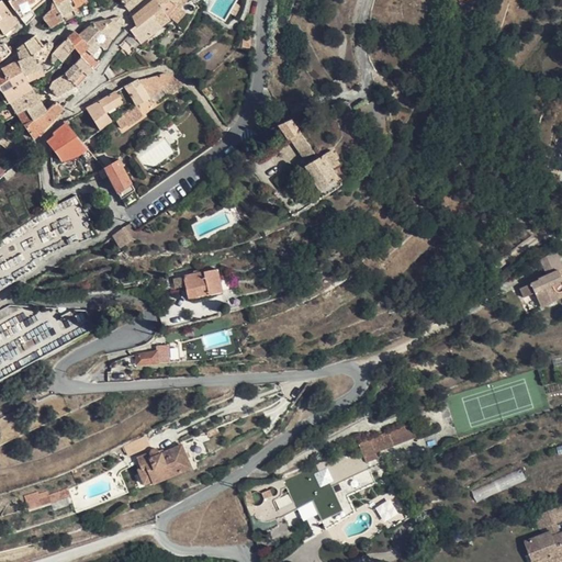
[(0,0),(0,14),(1,18),(0,19),(0,26),(4,35),(18,23),(1,0),(0,0)]
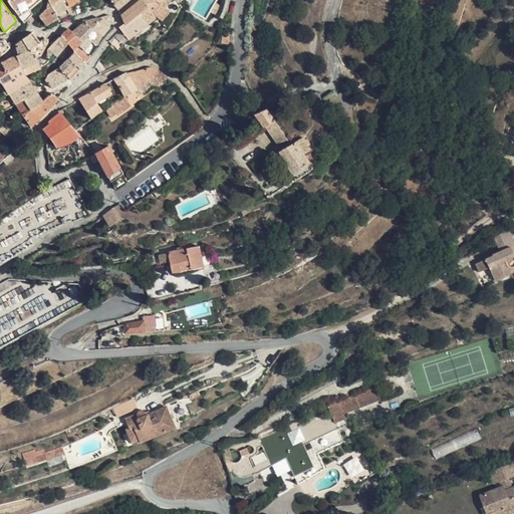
[(7,0),(13,9),(19,16),(31,8),(40,0),(7,0)]
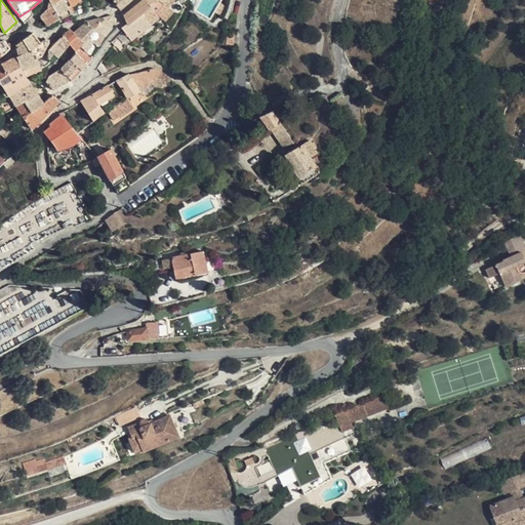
[(81,0),(63,0),(53,6),(61,19),(72,13),(69,8),(82,1),(81,0)]
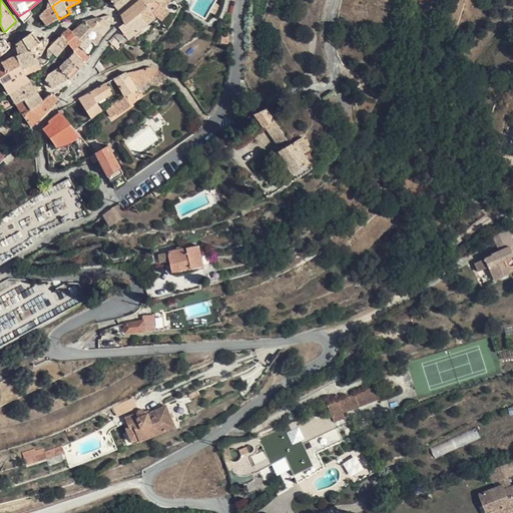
[(110,0),(110,1),(111,2),(118,10),(129,0),(110,0)]
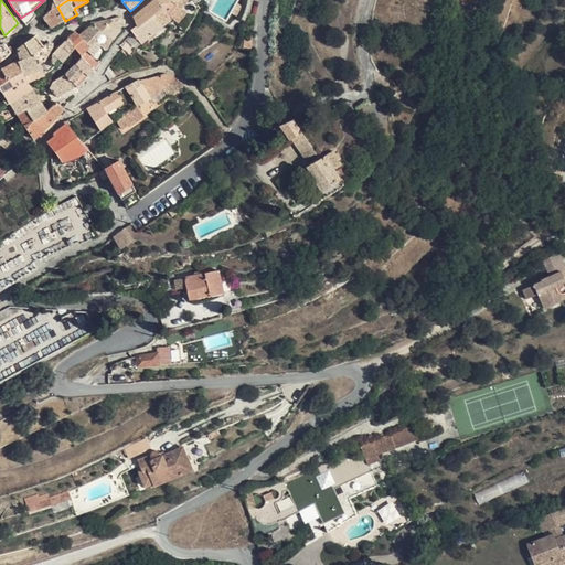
[(138,28),(155,14),(162,8),(157,0),(152,0),(134,17),(137,25),(138,28)]
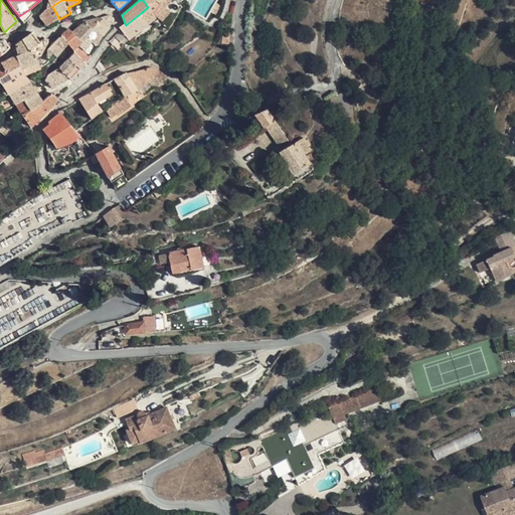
[(141,13),(148,24),(157,18),(155,16),(163,6),(168,0),(143,0),(148,7),(141,13)]
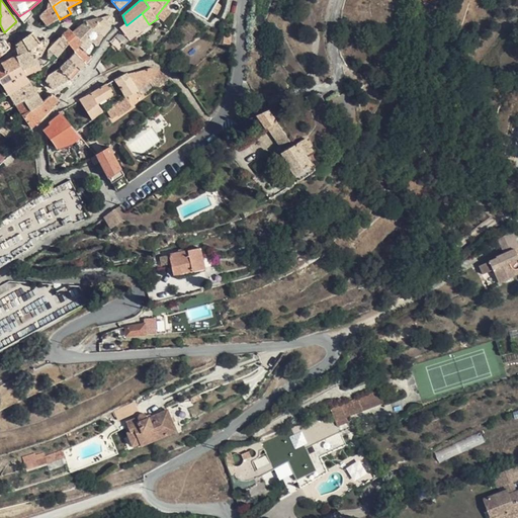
[(223,5),(218,3),(211,13),(217,15),(223,5)]
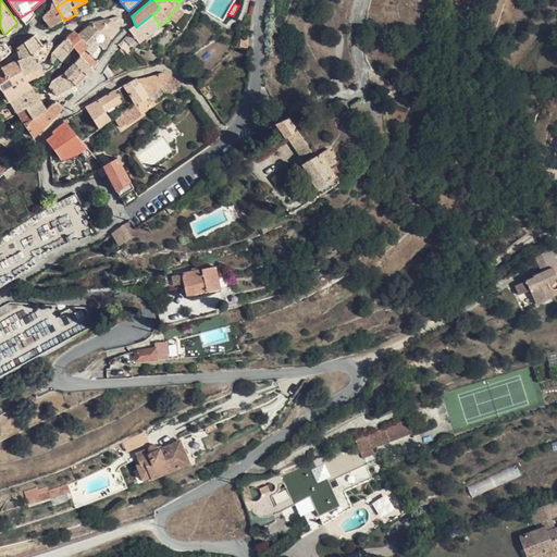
[(64,21),(57,7),(56,4),(42,16),(52,27),(64,21)]
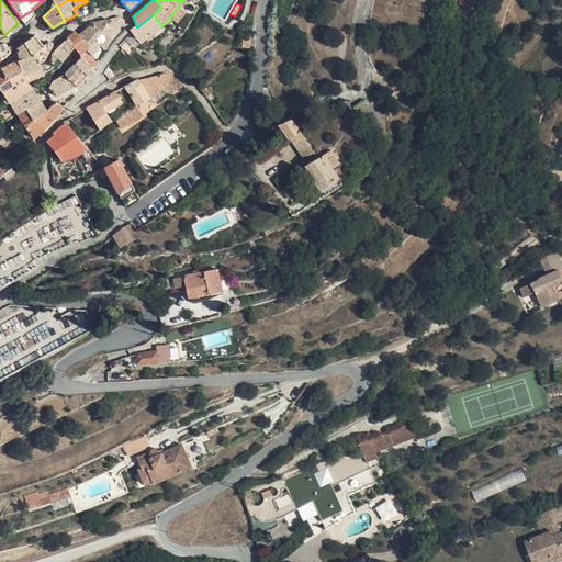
[(187,12),(178,7),(169,18),(178,23),(187,12)]
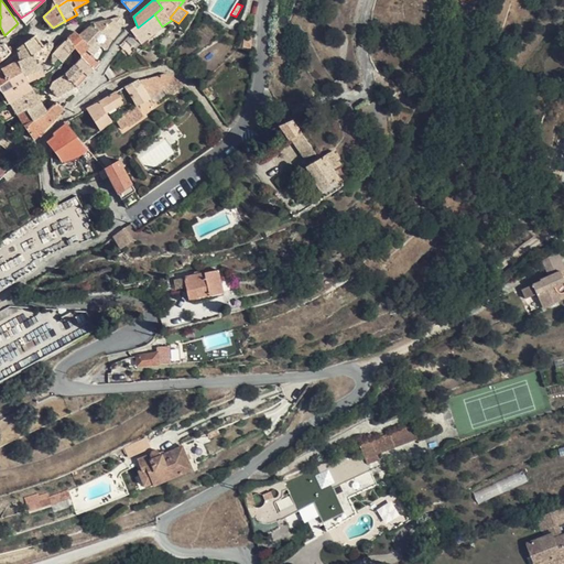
[(36,14),(34,9),(21,18),(28,24),(36,14)]
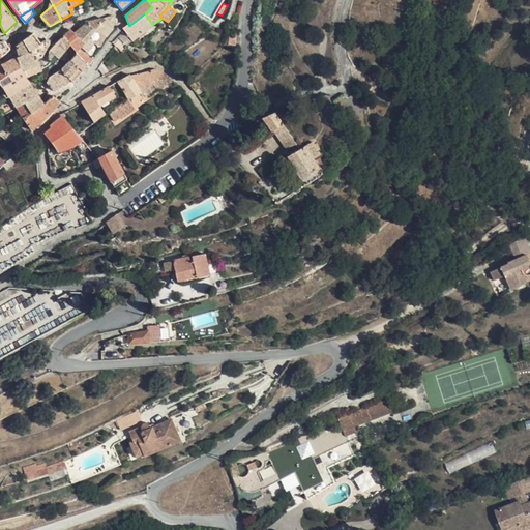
[(129,26),(128,24),(122,28),(133,41),(153,26),(152,25),(145,13),(129,26)]
